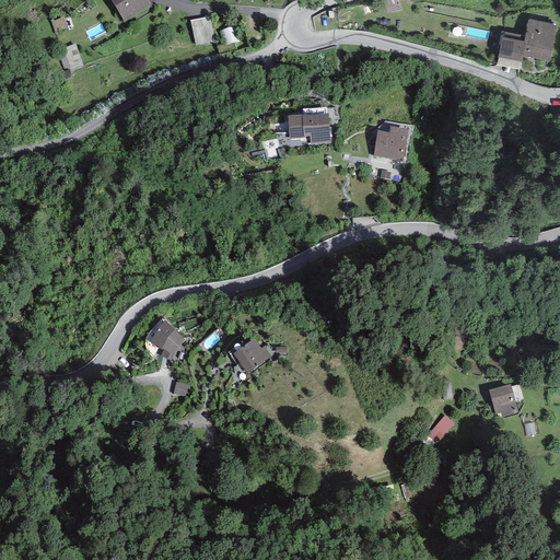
[(151,4),(148,0),(111,0),(124,21),(151,4)]
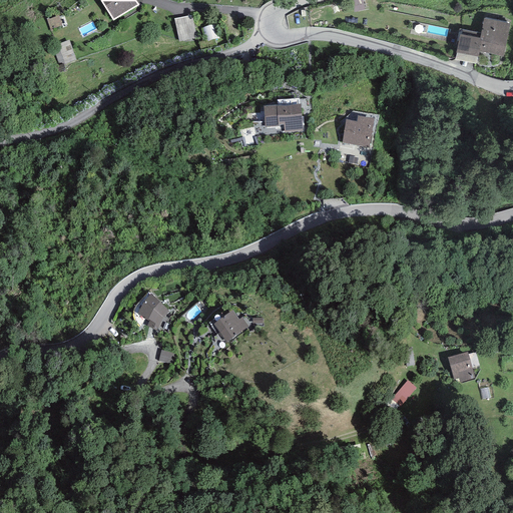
[(355,0),(356,10),(365,9),(364,0),(355,0)]
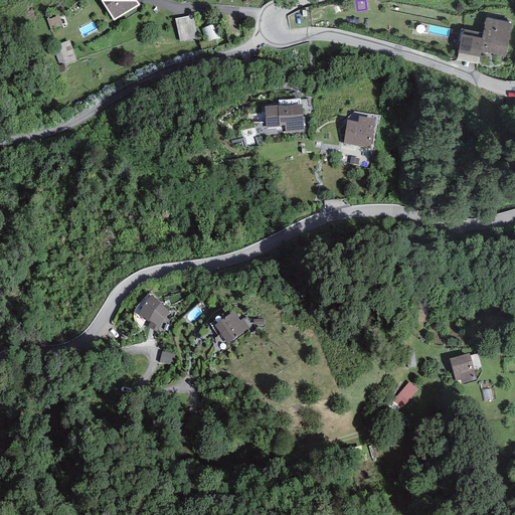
[(192,15),(174,19),(179,41),(197,37),(192,15)]
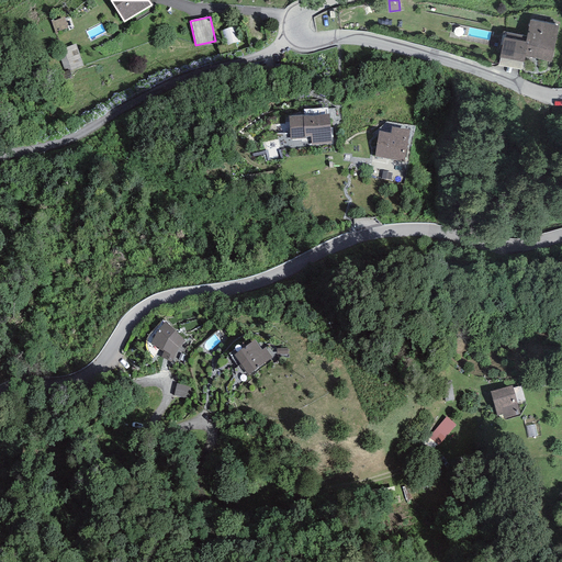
[(558,25),(530,20),(526,41),(504,36),(499,57),(525,63),(526,55),(551,60),(558,25)]
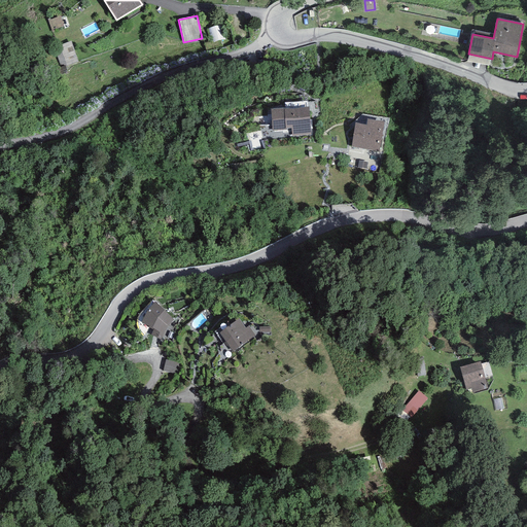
[(65,67),(80,63),(73,42),(59,47),(65,67)]
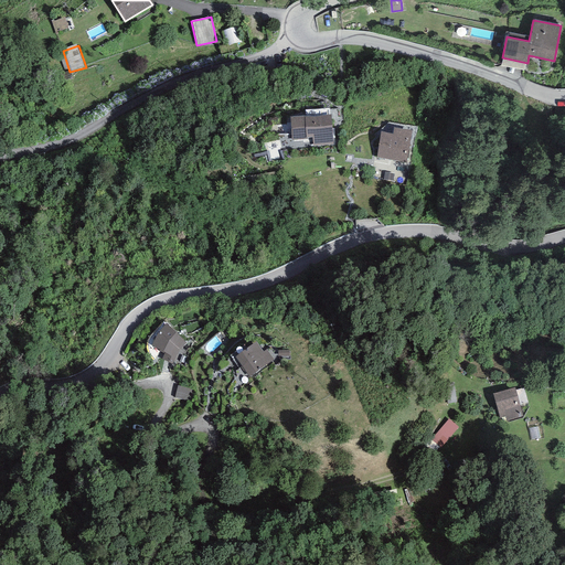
[(331,114),(290,117),(291,140),(306,139),(306,138),(312,137),(312,146),(333,145),(331,114)]
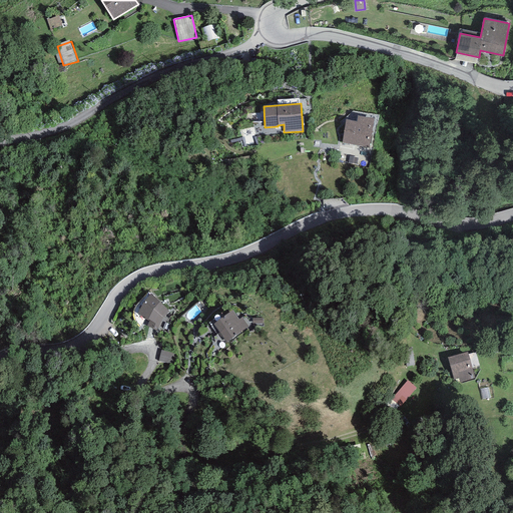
[(357,121),(346,119),(342,143),(369,147),(374,118),(358,115),(357,121)]
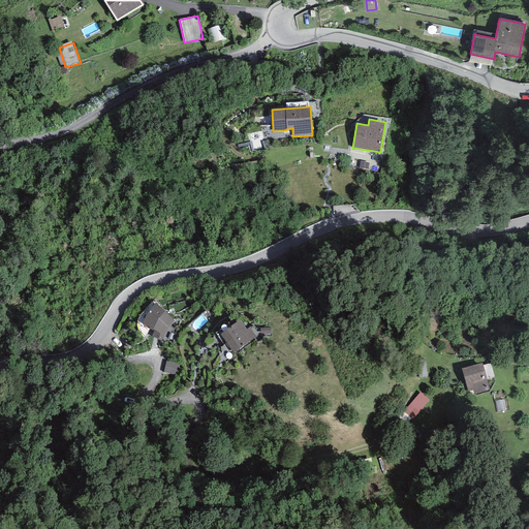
[(175,320),(156,303),(148,312),(142,324),(154,331),(152,337),(161,341),(167,328),(175,320)]
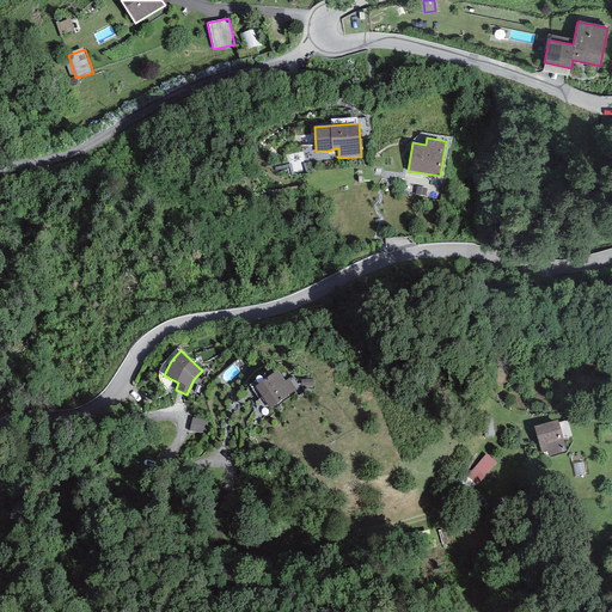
[(285,381),(277,371),(255,386),(270,409),(298,390),(289,378),(285,381)]
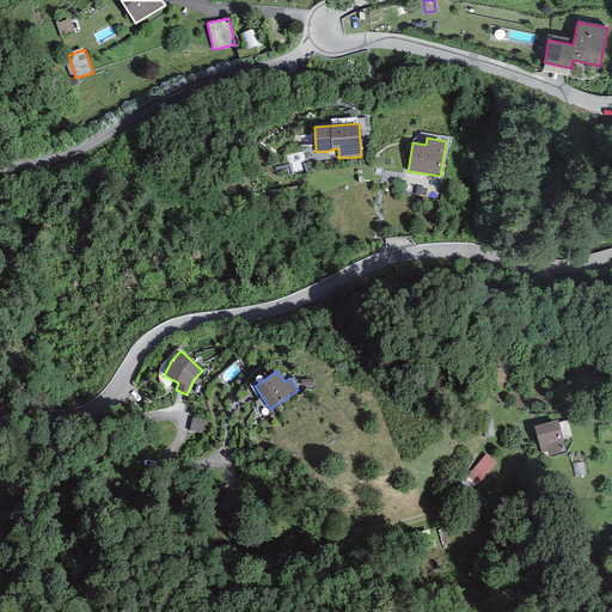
[(209,422),(193,418),(189,432),(207,435),(209,422)]
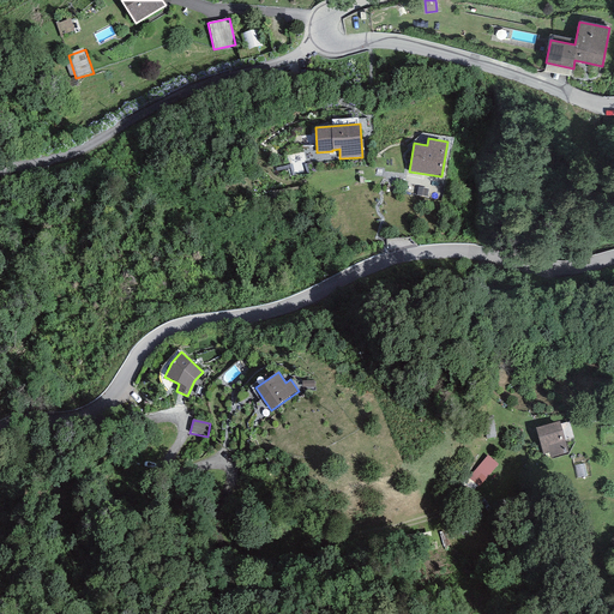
[(559,421),(535,428),(543,455),(548,452),(551,459),(569,455),(559,421)]
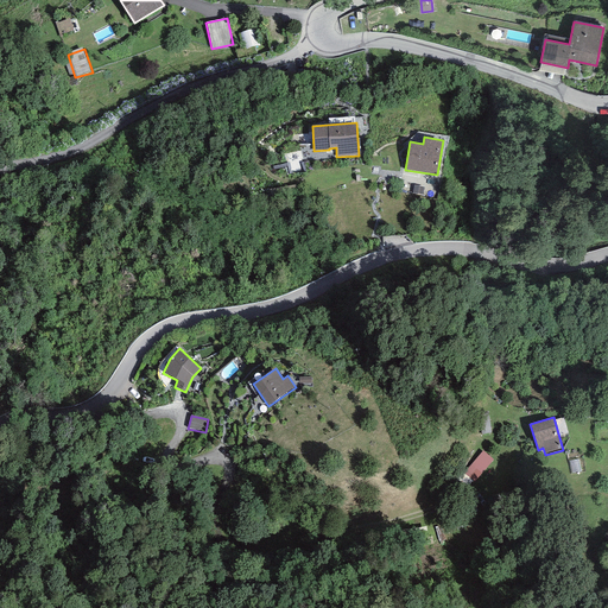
[(494,461),(483,451),(464,474),(475,483),(494,461)]
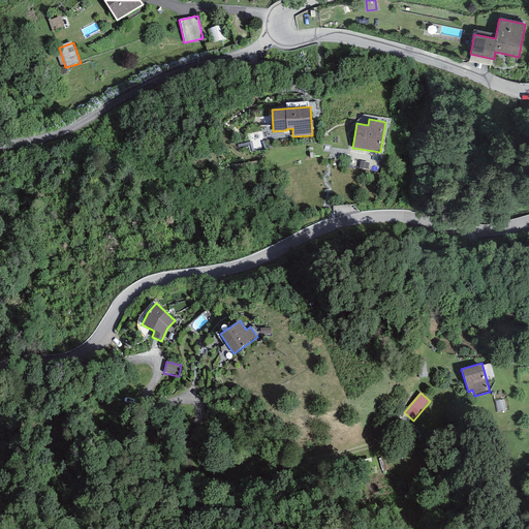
[(503,400),(495,402),(497,411),(505,410),(503,400)]
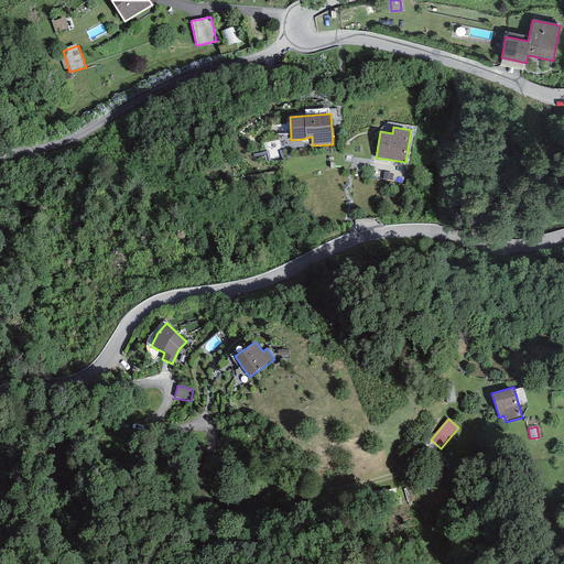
All buildings are outlined.
